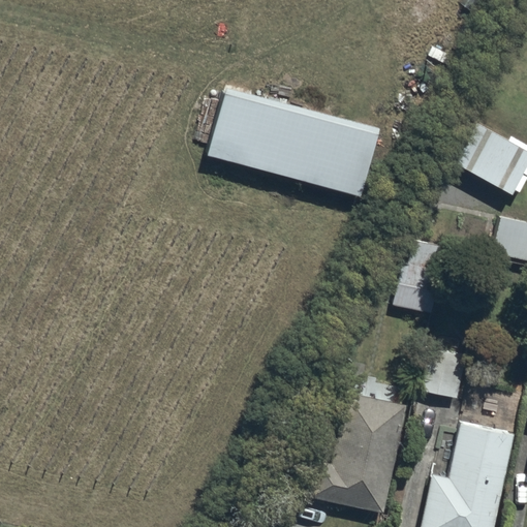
[(378,126),(224,90),(206,167),(360,204),(378,126)]
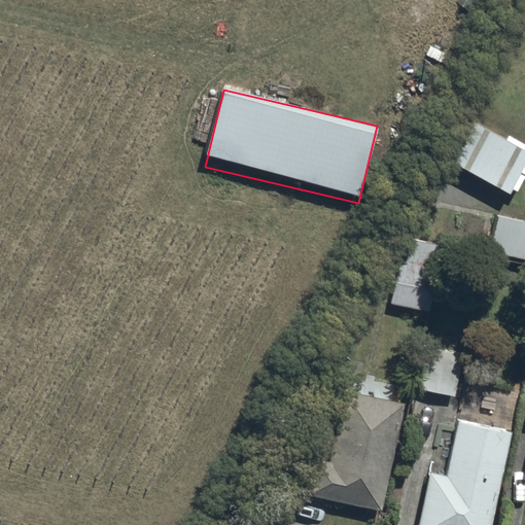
[(508,196),(524,164),(524,145),(477,119),(452,165),(508,196)]
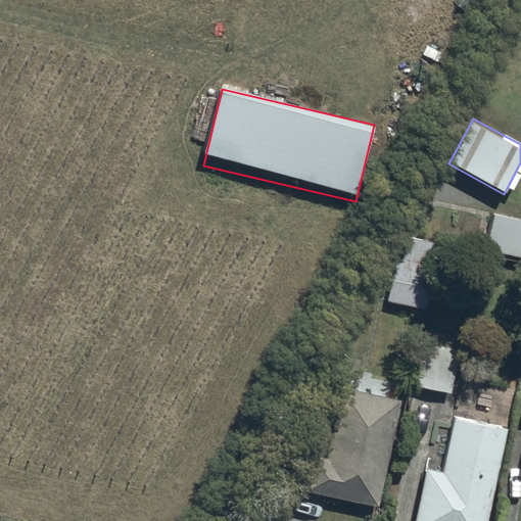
[(520,218),(496,212),(488,254),(520,261),(520,218)]
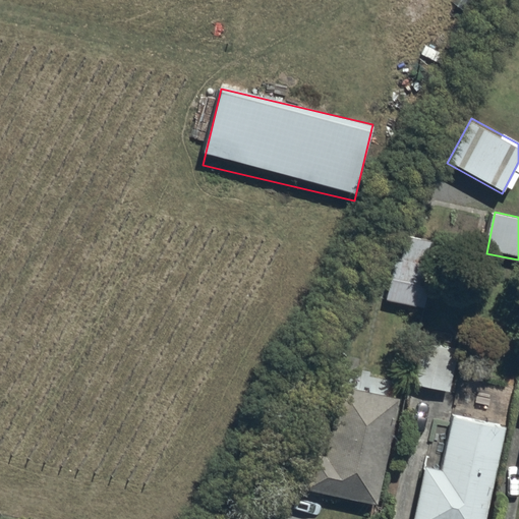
[(441,239),(406,231),(390,298),(425,306),(441,239)]
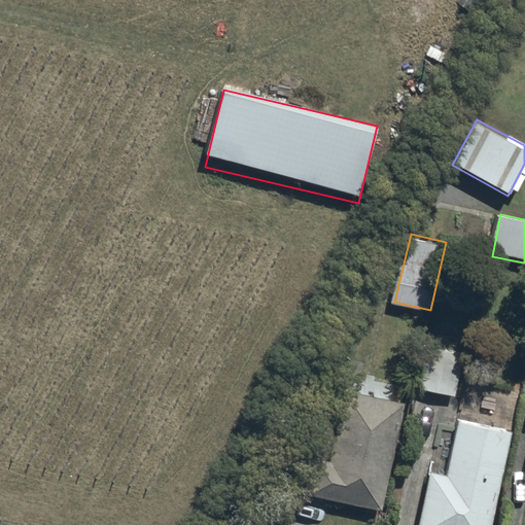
[(457,401),(466,356),(427,349),(419,394),(457,401)]
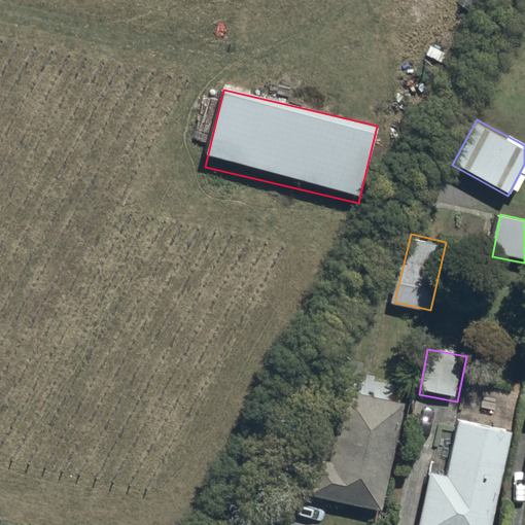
[(384,511),(406,405),(351,393),(330,499),(384,511)]
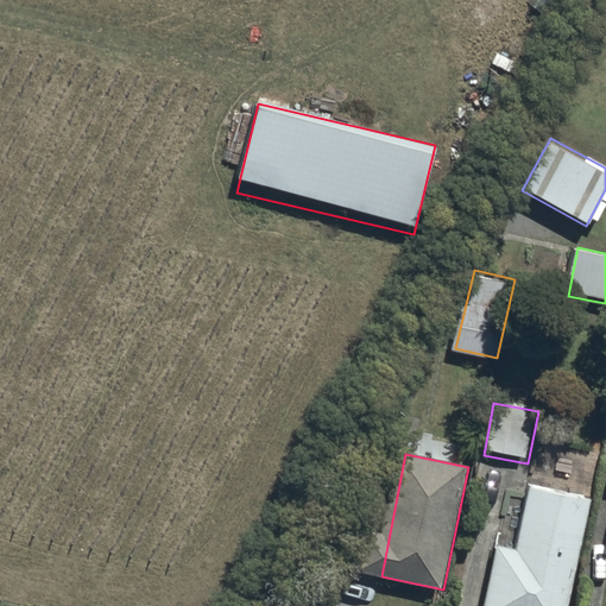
[(569,605),(589,493),(529,483),(517,550),(500,547),(488,605),(569,605)]
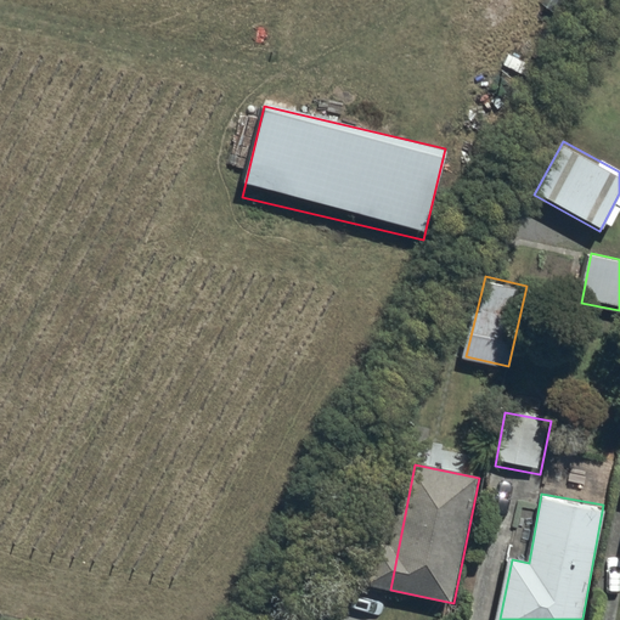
All buildings are outlined.
